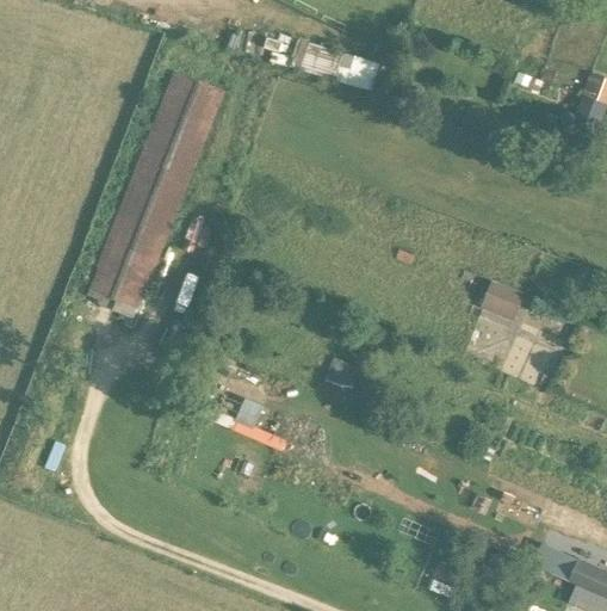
[(273,45),(267,62),(335,84),(344,56),(297,42),(295,49),(284,47),(283,49),(273,45)]
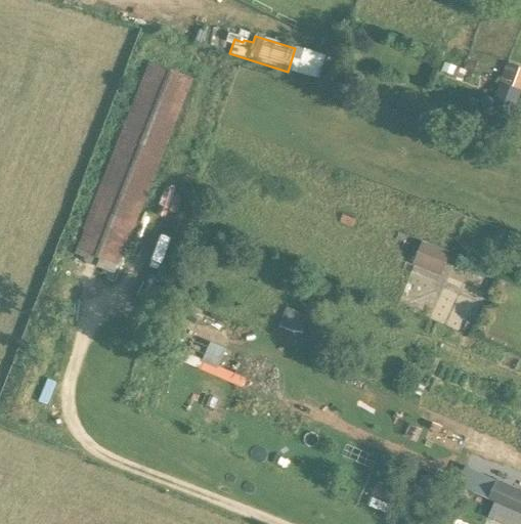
[(303,73),(318,73),(318,50),(303,50),(303,73)]
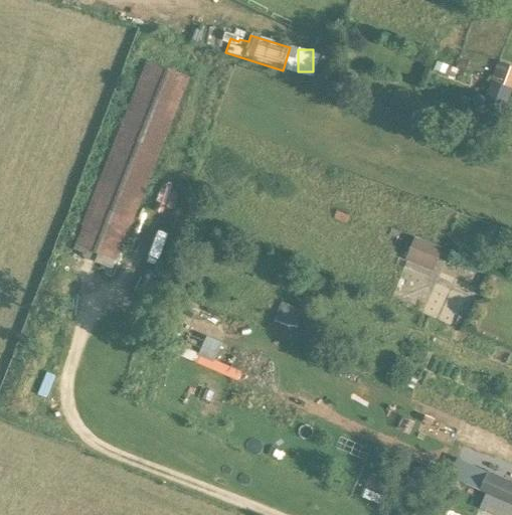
[(81,256),(113,270),(118,258),(189,78),(188,77),(146,61),(72,243),(73,244),(72,249),(81,254),(81,256)]
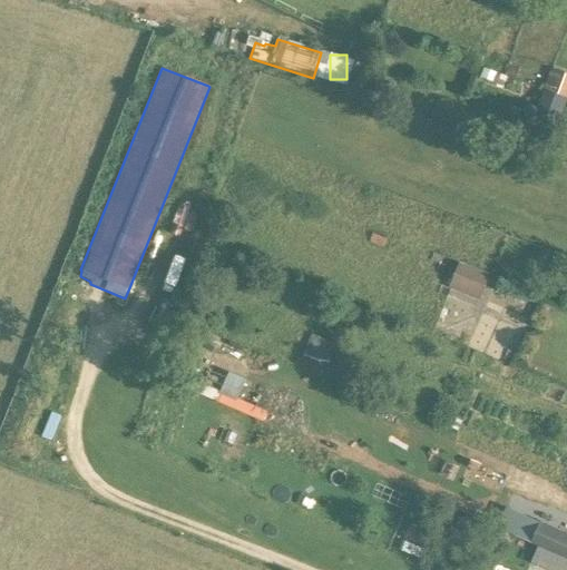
[(453,291),(484,304),(494,281),(462,268),(453,291)]
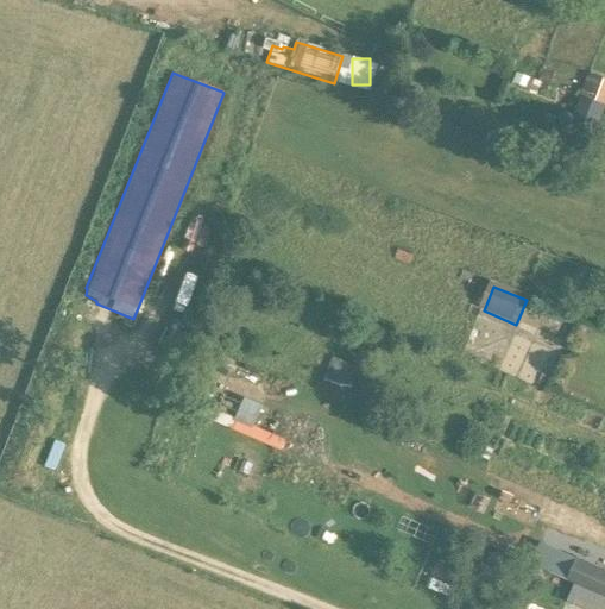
[(336,357),(328,376),(352,385),(359,366),(336,357)]
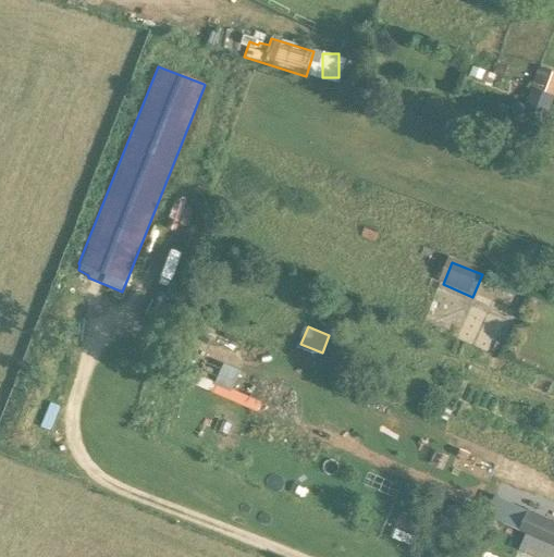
[(261,408),(265,399),(234,388),(242,366),(225,360),(214,392),(261,408)]
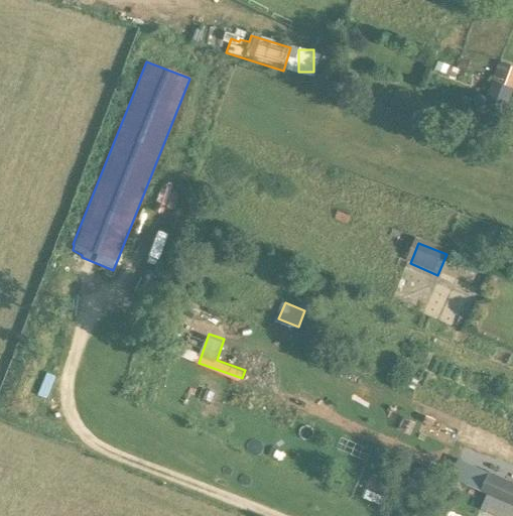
[(512,482),(462,460),(455,479),(512,505),(512,482)]
